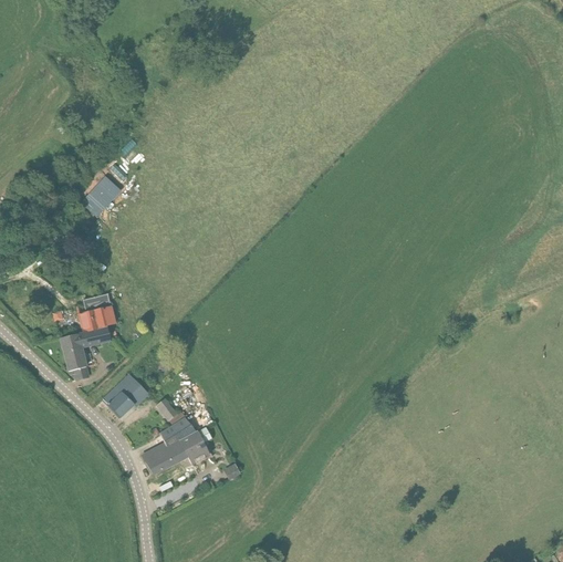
[(0,225),(0,249),(13,235),(7,229),(6,230),(0,225)]
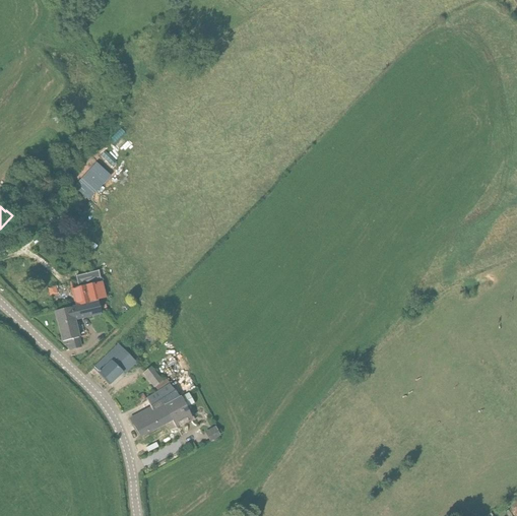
[(76,305),(99,300),(107,298),(100,270),(76,275),(79,286),(72,288),(76,305)]
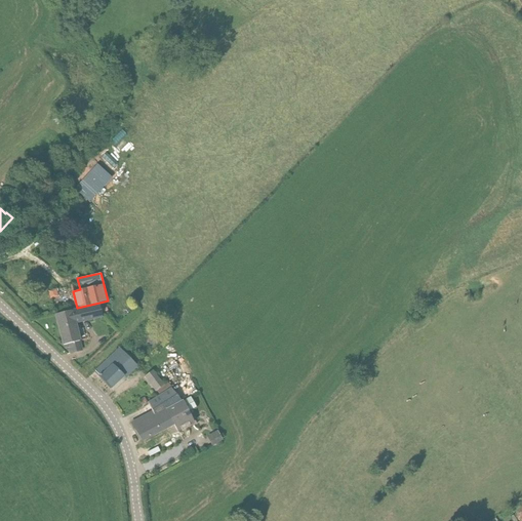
[(57,288),(49,290),(51,297),(59,295),(57,288)]
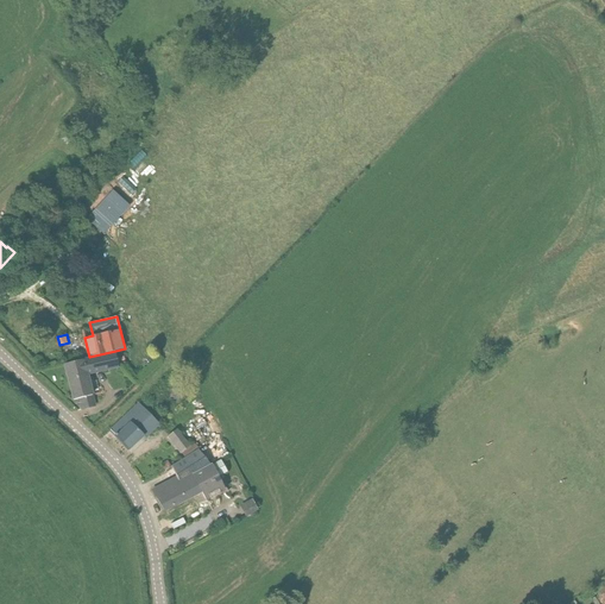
[(115,351),(89,357),(65,363),(75,398),(76,398),(77,402),(81,402),(83,408),(96,404),(89,375),(120,367),(115,351)]
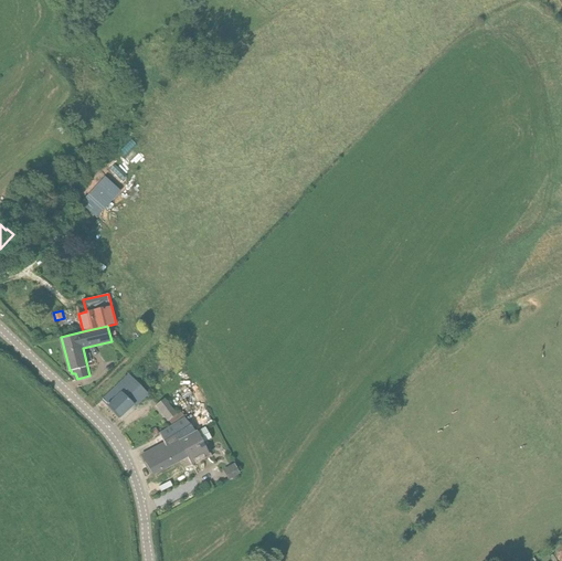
[(130,373),(103,398),(120,416),(135,403),(136,405),(149,393),(130,373)]
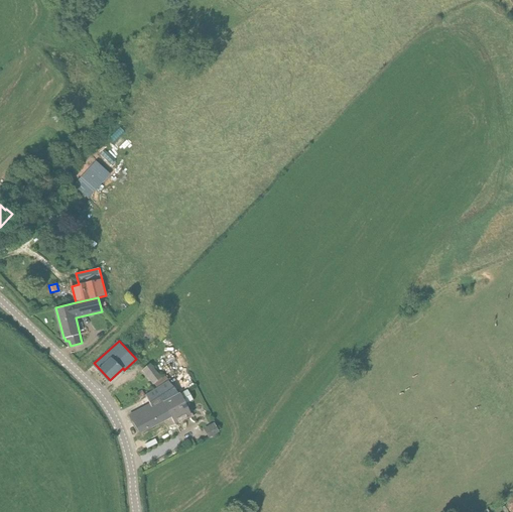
[(157,386),(169,379),(165,374),(162,376),(150,362),(142,370),(153,384),(155,382),(157,386)]
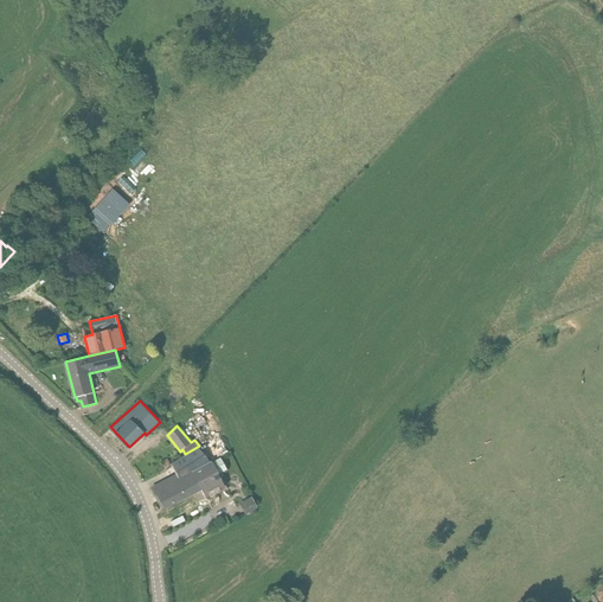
[(185,454),(171,463),(177,473),(153,488),(165,507),(203,487),(199,481),(218,473),(228,468),(220,458),(211,461),(199,446),(185,454)]
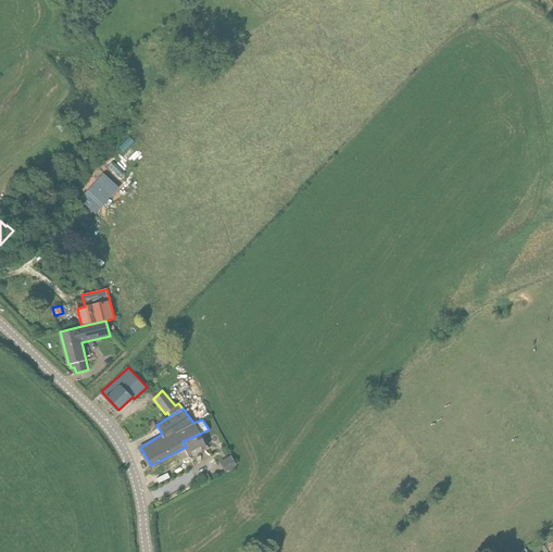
[(183,441),(186,447),(189,454),(204,447),(206,446),(200,434),(183,441)]
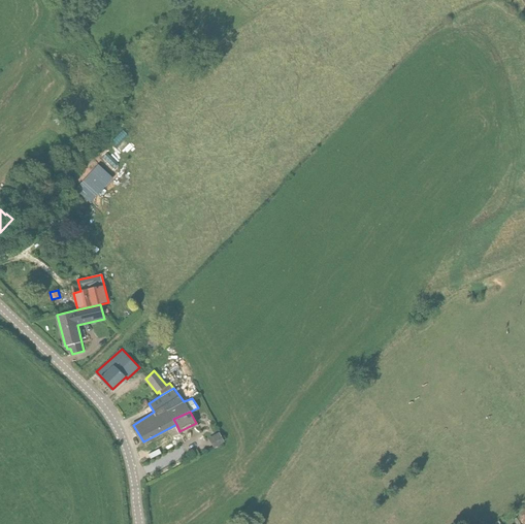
[(220,431),(208,436),(214,447),(225,440),(220,431)]
